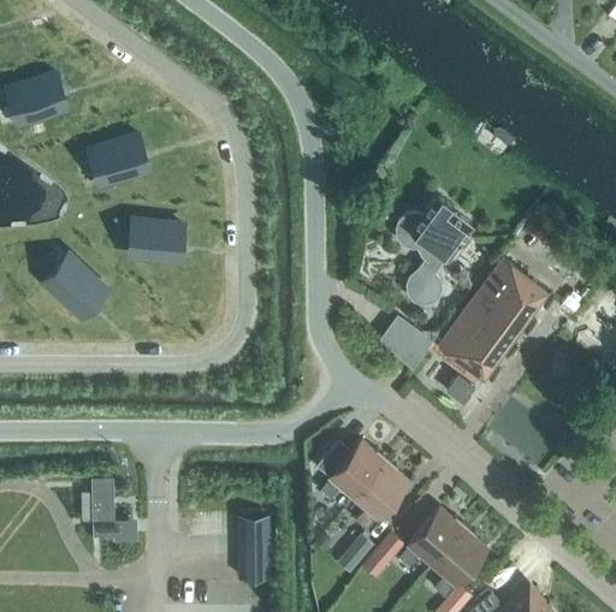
[(55,75),(7,89),(17,124),(66,108),(55,75)]
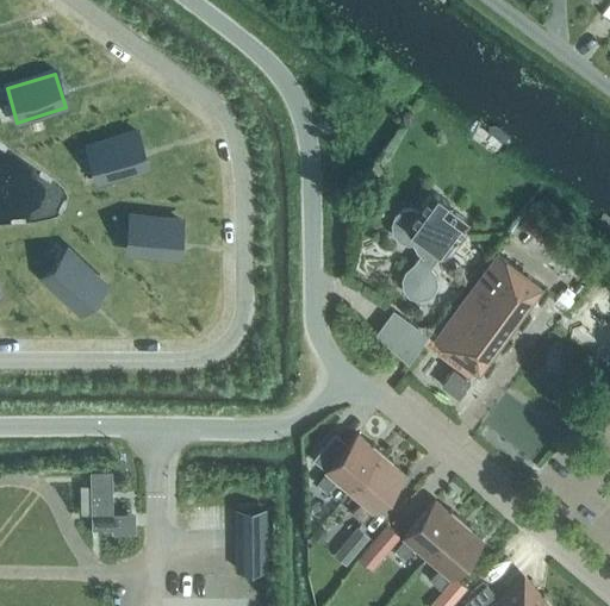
[(409,133),(412,132),(415,130),(414,120),(410,119),(406,119),(404,123),(405,130),(405,131),(406,131),(409,133)]
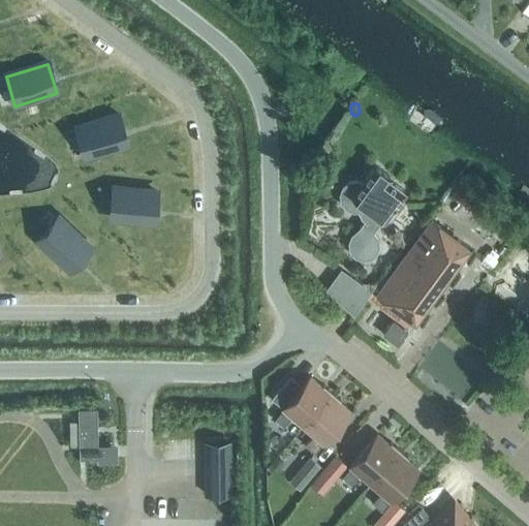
[(118,117),(76,129),(85,158),(127,146),(118,117)]
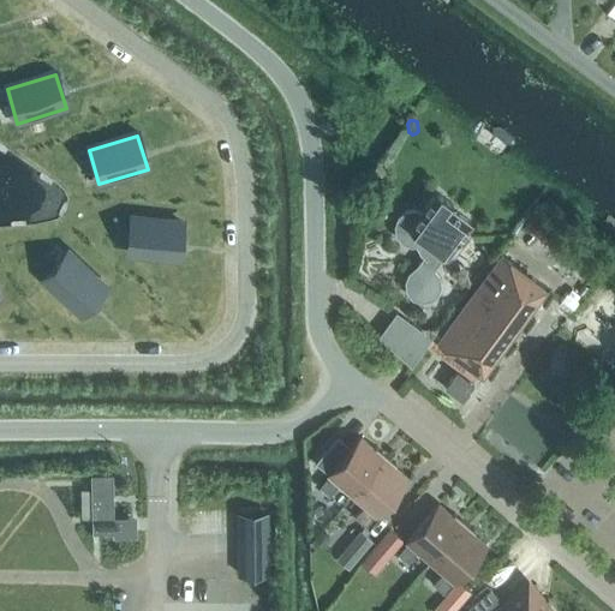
[(447,259),(471,227),(452,211),(453,209),(435,196),(421,216),(415,213),(405,214),(399,220),(395,228),(396,238),(402,245),(411,249),(419,247),(423,255),(425,257),(417,269),(407,276),(404,285),(406,294),(412,303),(421,306),(430,304),(437,299),(441,289),(440,280),(434,273),(445,258),(447,259)]
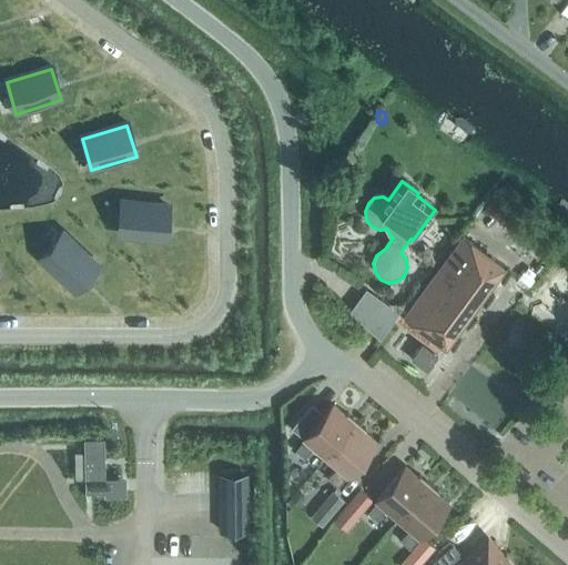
[(118,235),(165,241),(169,209),(121,203),(118,235)]
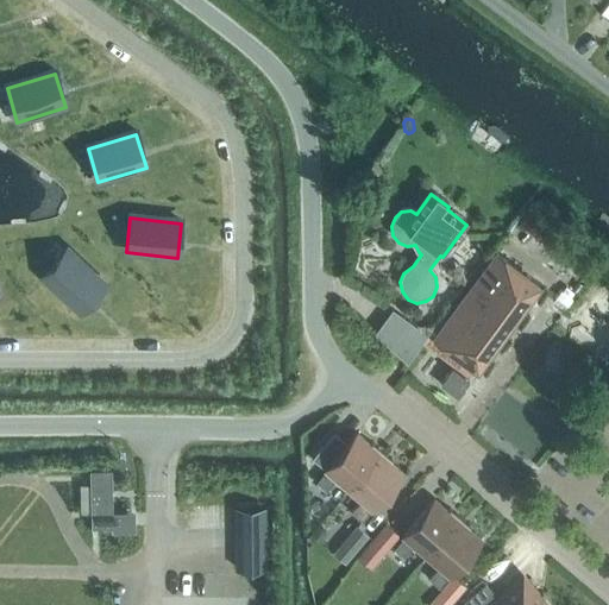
[(572,244),(560,235),(550,249),(562,258),(572,244)]
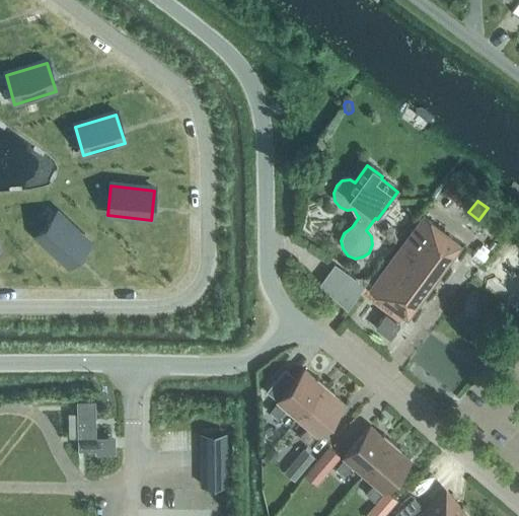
[(36,237),(69,267),(88,244),(57,215),(36,237)]
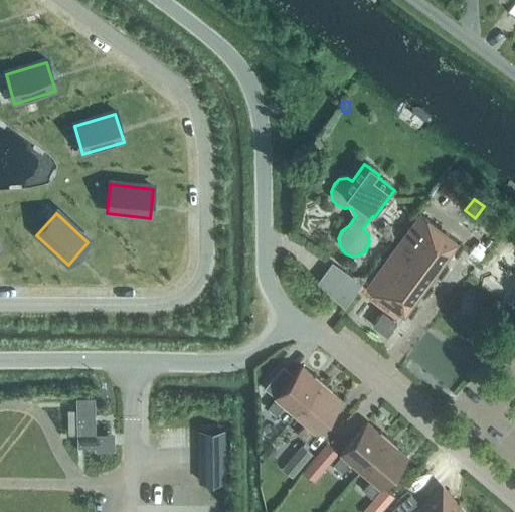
[(403,315),(457,243),(419,215),(366,288),(389,305),(403,315)]
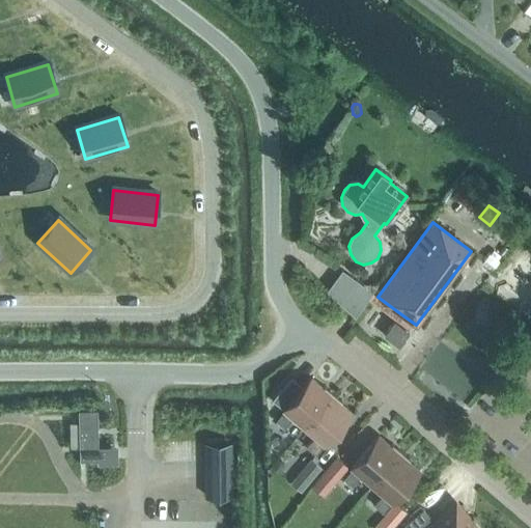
[(355,318),(372,295),(342,272),(327,294),(355,318)]
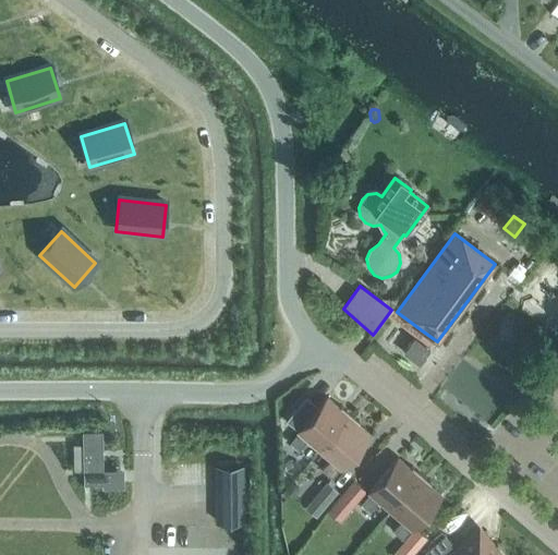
[(435,340),(422,330),(414,340),(428,350),(435,340)]
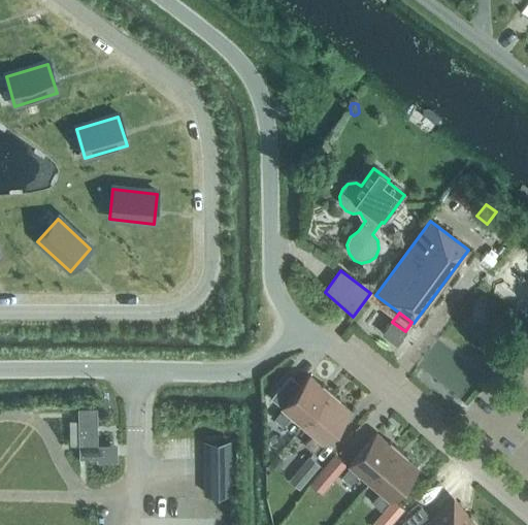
[(397,346),(406,332),(392,322),(383,334),(397,346)]
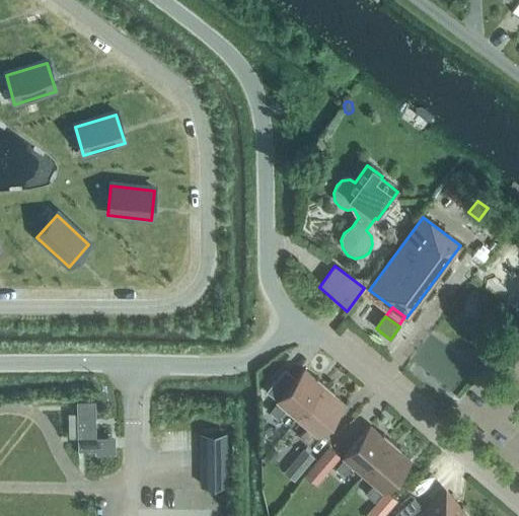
[(297,421),(325,387),(317,379),(315,381),(304,372),(277,403),(278,403),(270,414),(278,421),(286,412),(297,421)]
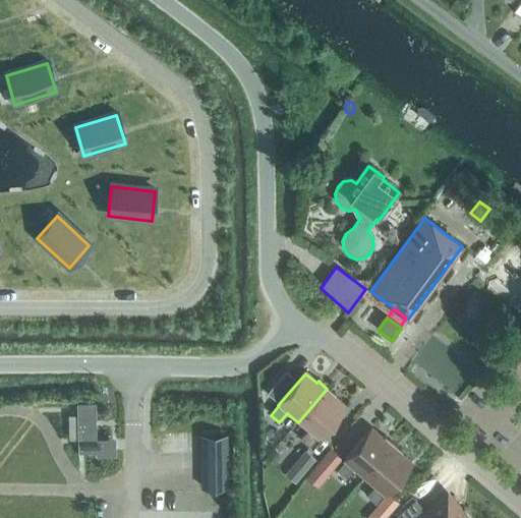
[(276,386),(287,395),(297,383),(286,373),(276,386)]
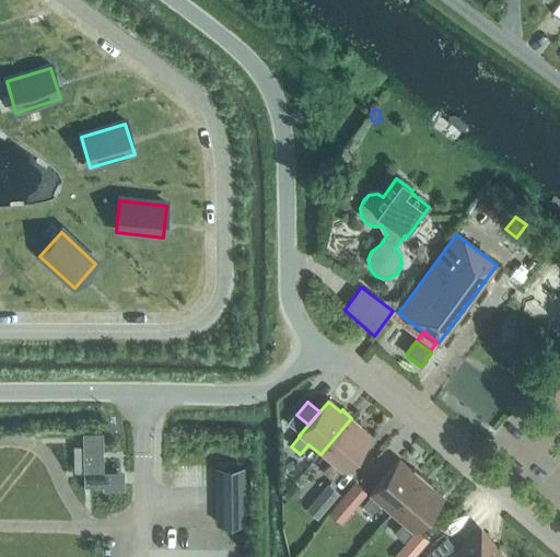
[(342,473),(372,438),(359,428),(361,426),(351,418),(321,454),(331,464),(323,474),(333,483),(341,472),(342,473)]
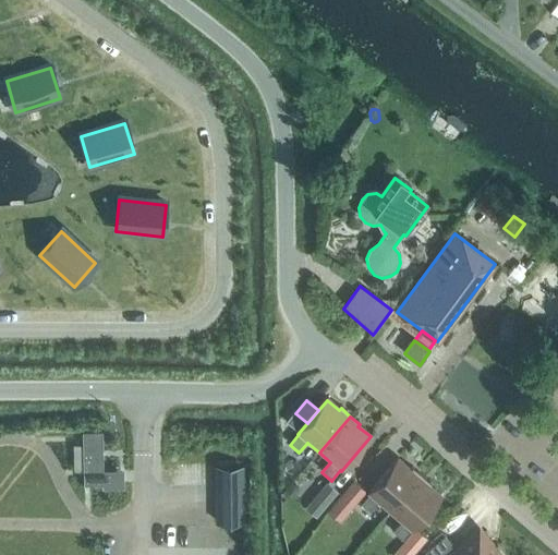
[(101,437),(83,437),(85,491),(102,491),(102,495),(121,494),(120,475),(102,477),(101,437)]
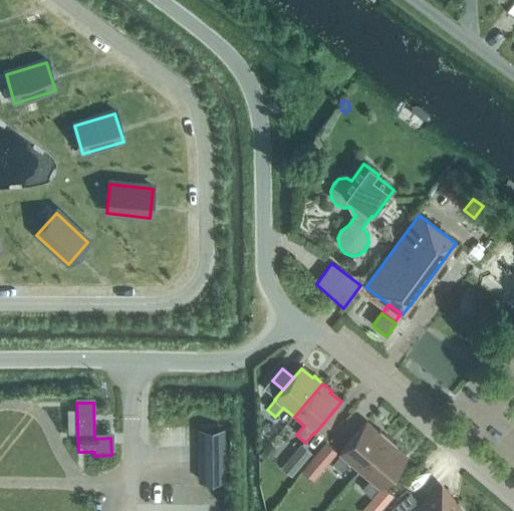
[(359,473),(389,439),(379,432),(378,434),(366,424),(339,456),(340,456),(332,466),(341,473),(349,464),(359,473)]
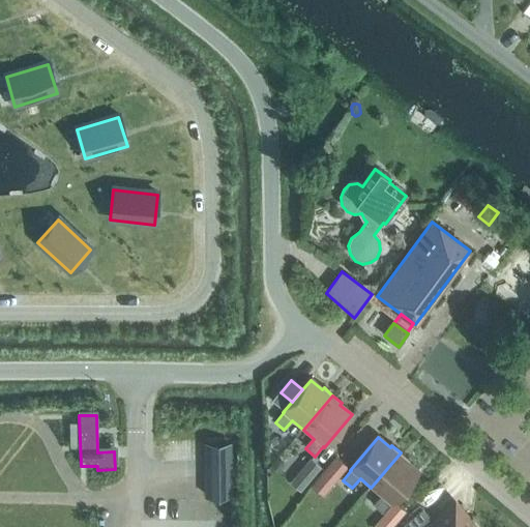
[(204,446),(205,463),(205,498),(231,497),(231,446),(204,446)]
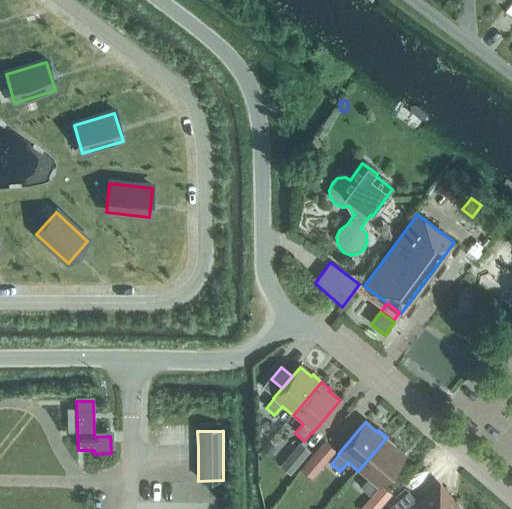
[(378,487),(405,456),(393,446),(395,444),(387,437),(358,471),(368,480),(360,489),(369,496),(377,487),(378,487)]
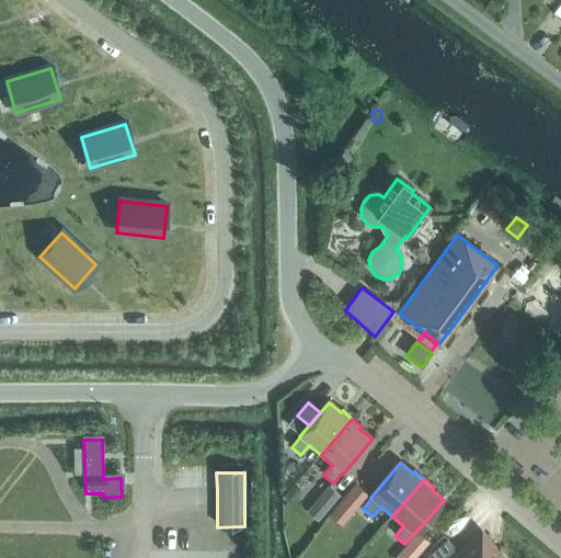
[(366,494),(356,485),(332,512),(342,523),(366,494)]
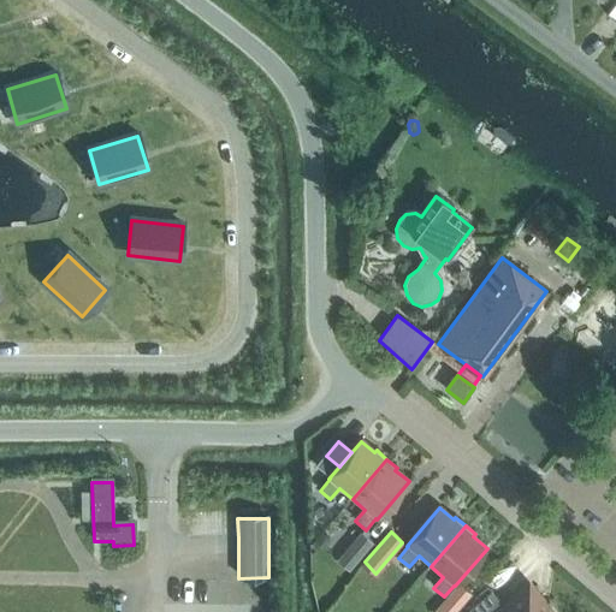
[(350,572),(373,545),(360,534),(337,562),(350,572)]
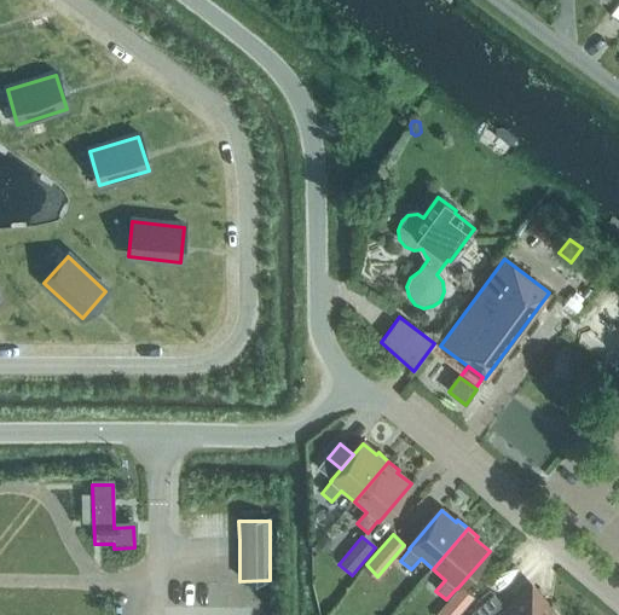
[(318,550),(320,553),(325,552),(331,546),(331,541),(328,539),(323,539),(318,545),(318,550)]
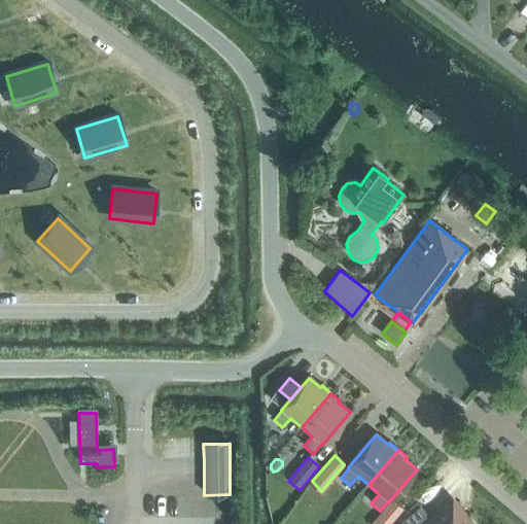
[(392,501),(381,514),(392,523),(402,511),(392,501)]
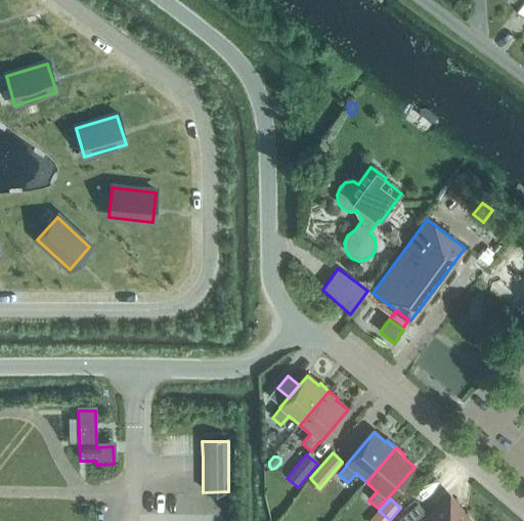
[(474,520),(467,512),(463,516),(449,501),(429,518),(418,505),(399,520),(474,520)]
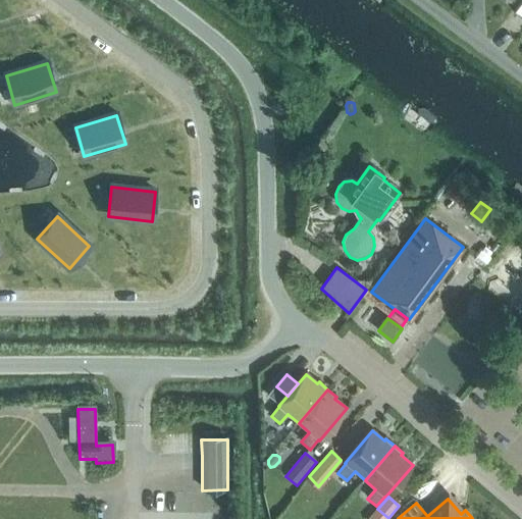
[(214,518),(214,504),(198,505),(198,518),(214,518)]
